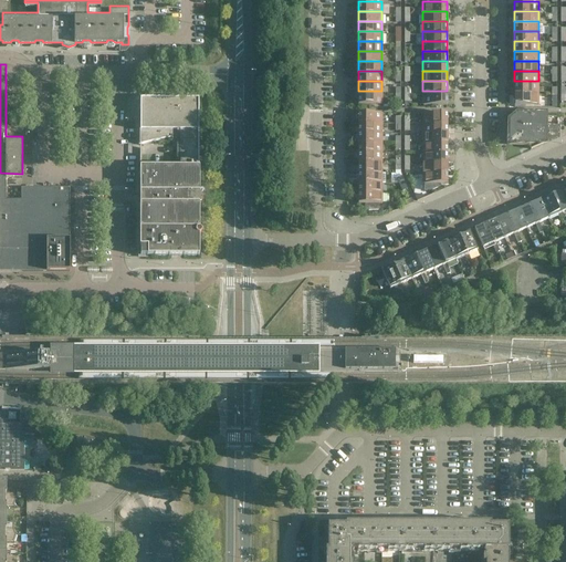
[(538,91),(538,81),(514,81),(514,91),(538,91)]
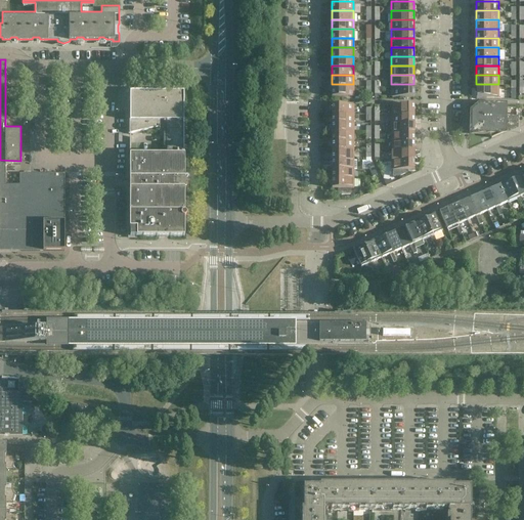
[(353,94),(353,84),(332,84),(332,94),(353,94)]
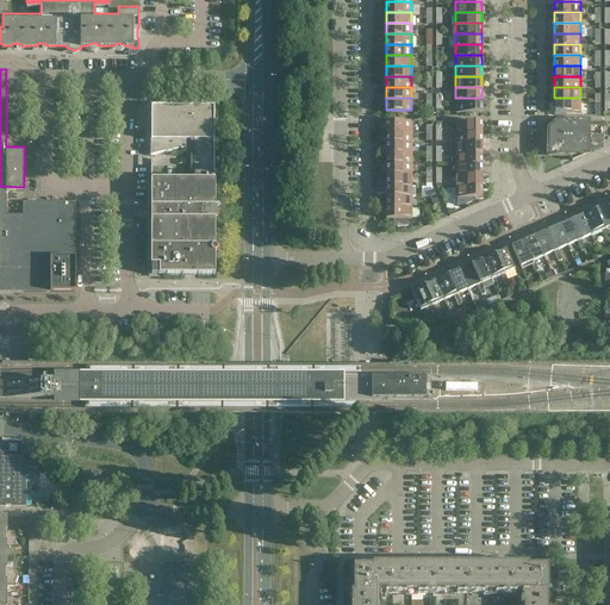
[(481,110),(481,98),(455,98),(455,110),(481,110)]
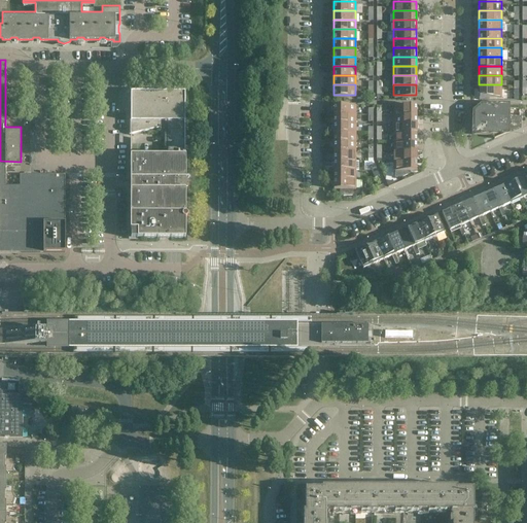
[(501,95),(501,84),(479,84),(479,95),(501,95)]
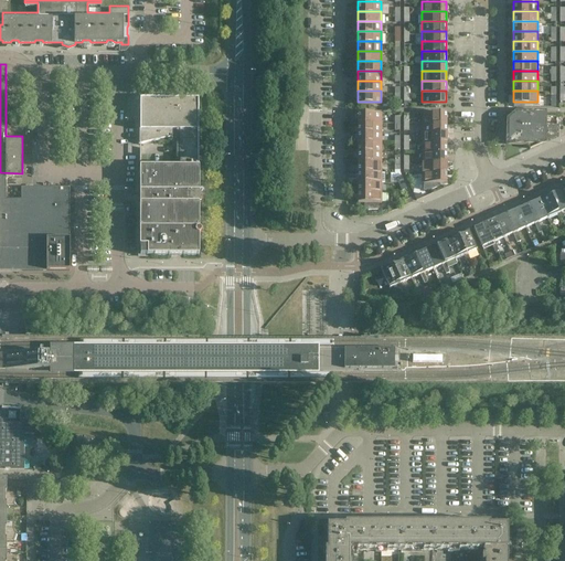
[(169,135),(169,124),(174,124),(174,157),(192,157),(192,124),(199,124),(199,97),(139,97),(139,113),(139,115),(140,115),(140,124),(139,124),(139,140),(169,135)]
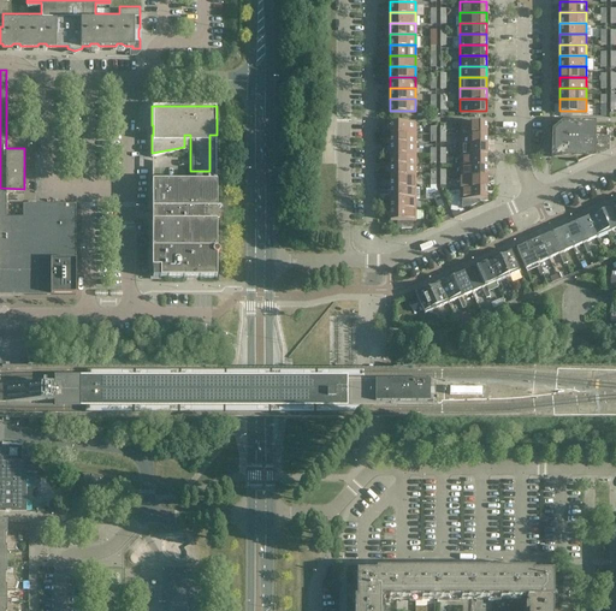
[(415,130),(415,119),(390,119),(390,130),(415,130)]
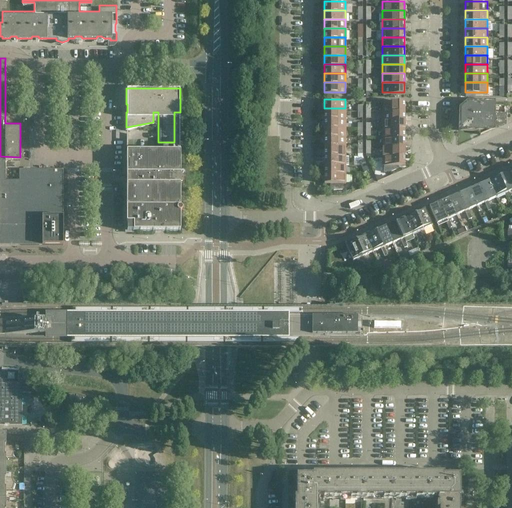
[(404,108),(404,99),(382,99),(382,108),(404,108)]
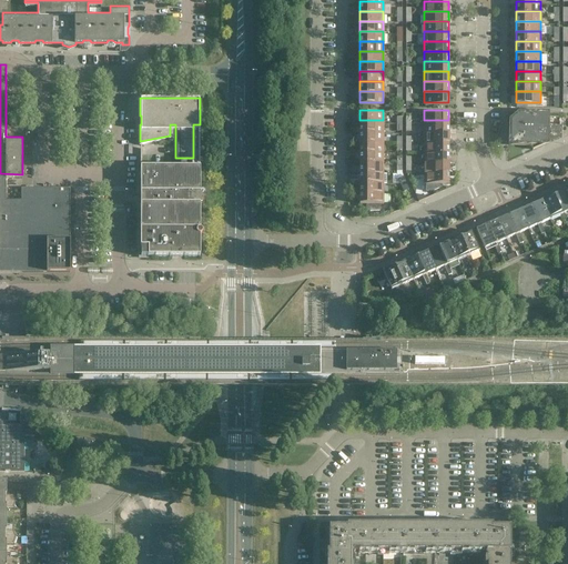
[(559,134),(559,123),(547,121),(547,110),(509,110),(509,142),(529,143),(533,147),(547,140),(553,137),(559,134)]
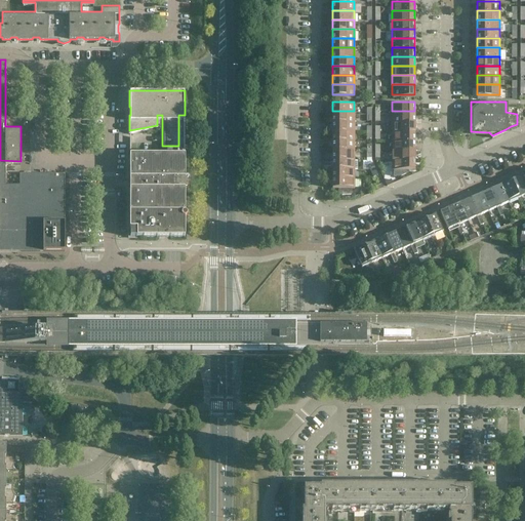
[(354,120),(354,111),(332,111),(332,120),(354,120)]
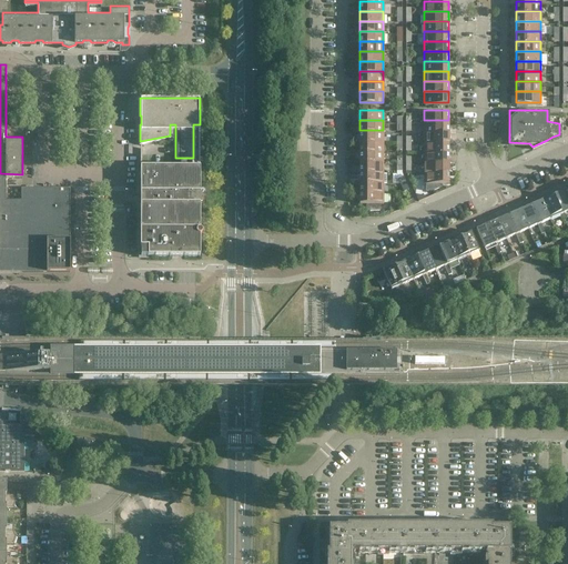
[(448,130),(448,120),(424,120),(424,130),(448,130)]
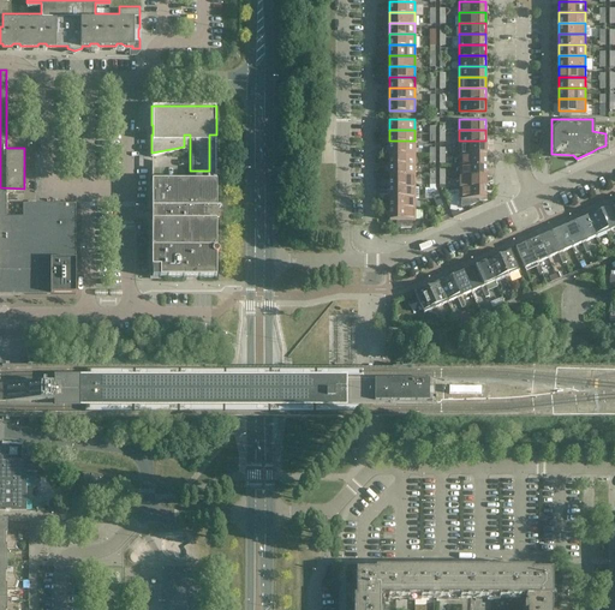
[(415,151),(415,141),(389,141),(389,151),(415,151)]
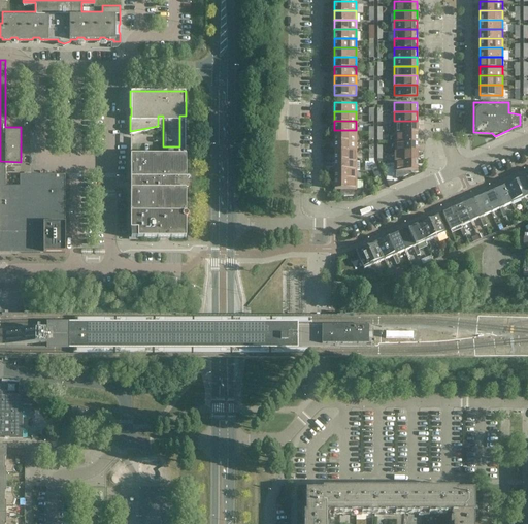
[(417,130),(417,121),(394,121),(394,130),(417,130)]
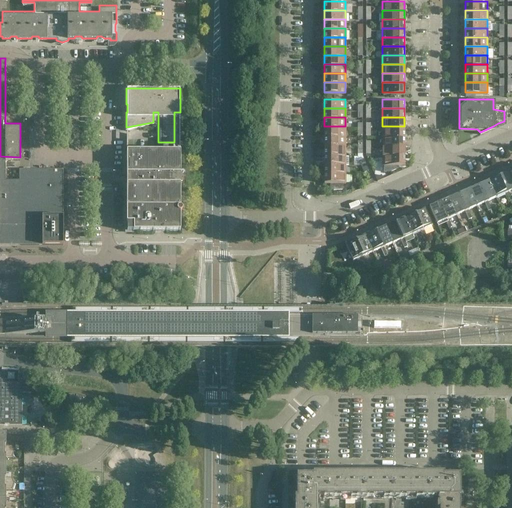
[(345,135),(345,126),(324,126),(324,135),(345,135)]
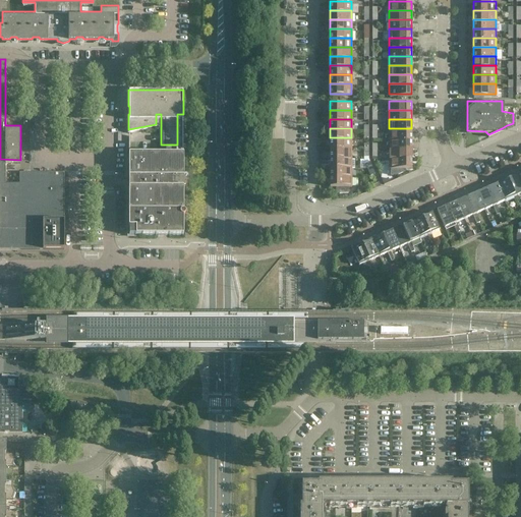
[(411,137),(411,128),(389,128),(389,137),(411,137)]
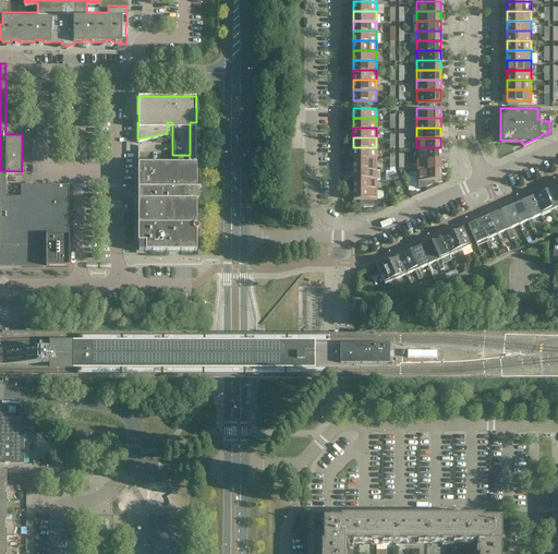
[(376,157),(376,147),(353,147),(353,157),(376,157)]
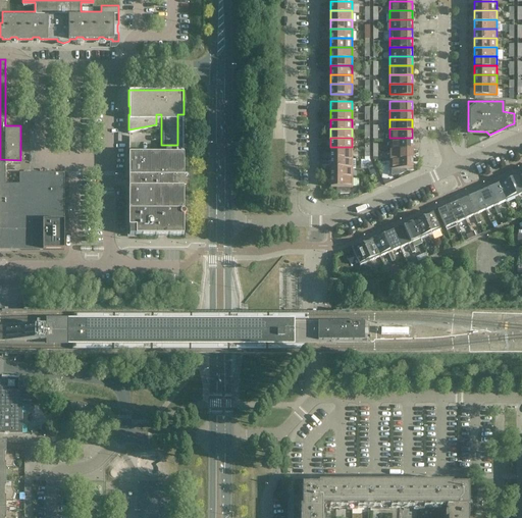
[(412,147),(412,138),(389,138),(389,147),(412,147)]
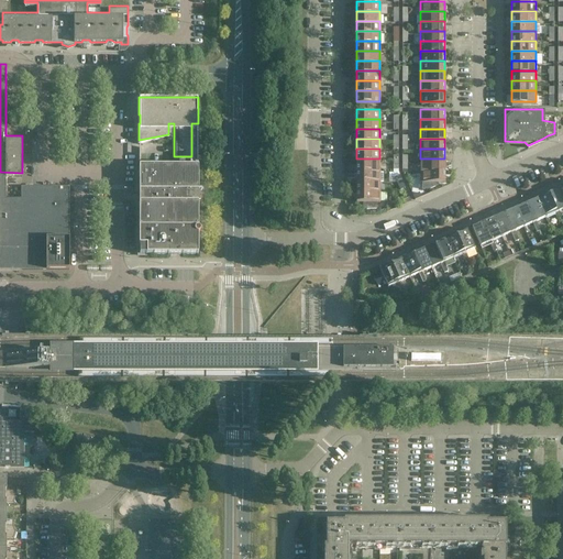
[(379,168),(379,159),(356,159),(356,168),(379,168)]
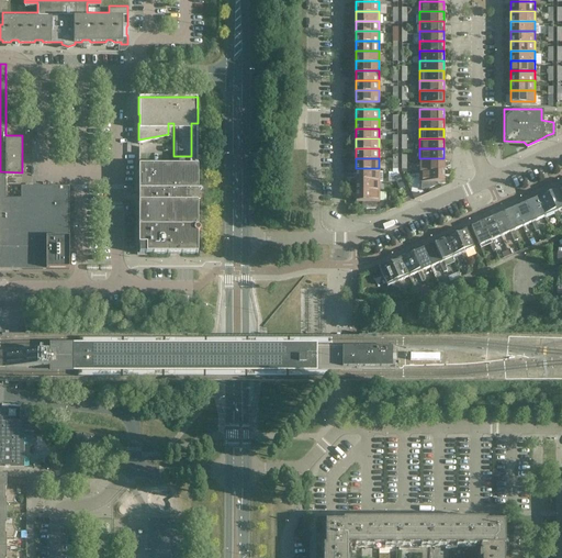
[(444,168),(444,158),(419,158),(419,168),(444,168)]
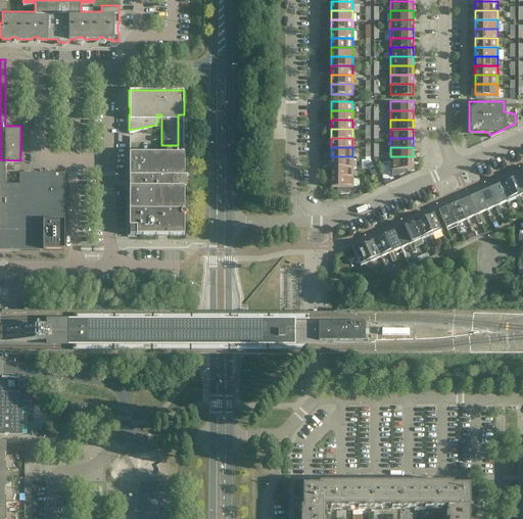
[(184,208),(184,151),(129,151),(129,175),(130,175),(130,185),(129,185),(129,225),(130,225),(130,233),(184,233),(184,214),(185,214),(185,213),(186,213),(186,211),(186,210),(185,209),(184,208)]
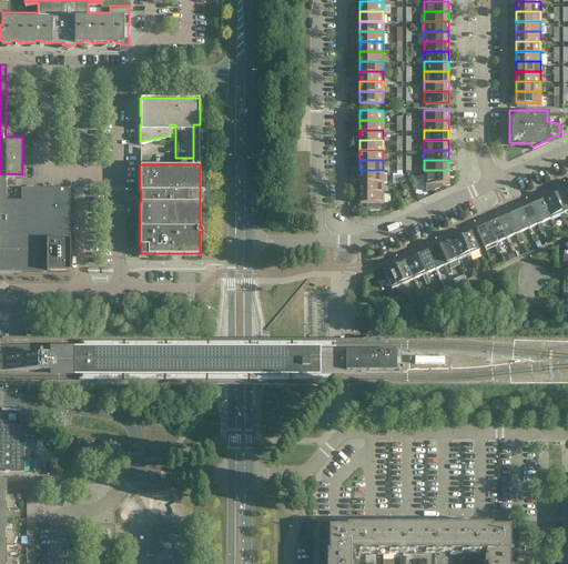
[(383,180),(383,170),(359,170),(359,180),(383,180)]
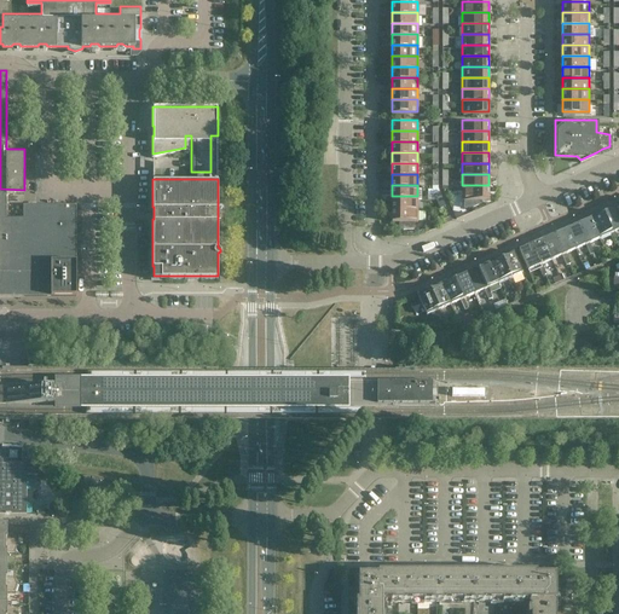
[(489,197),(489,185),(462,185),(462,197),(489,197)]
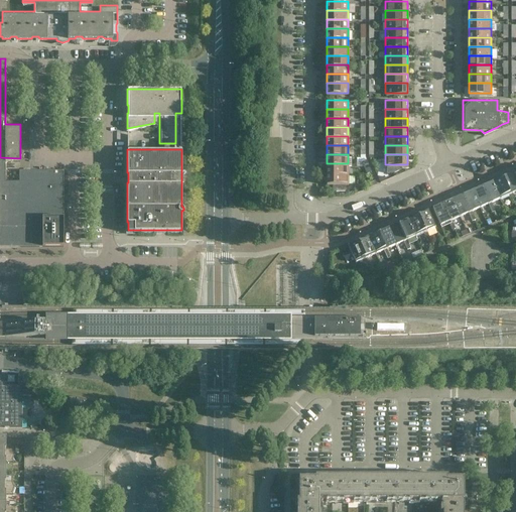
[(0,243),(63,244),(63,168),(19,168),(19,179),(5,179),(5,158),(0,158),(0,243)]
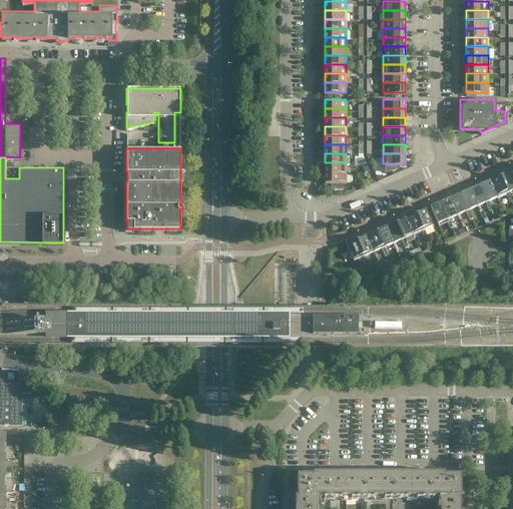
[(346,171),(346,162),(325,162),(325,171),(346,171)]
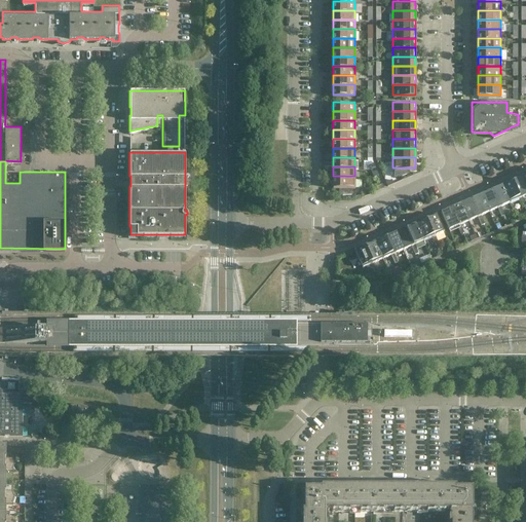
[(525,192),(525,182),(522,173),(512,178),(520,195),(521,194),(525,192)]
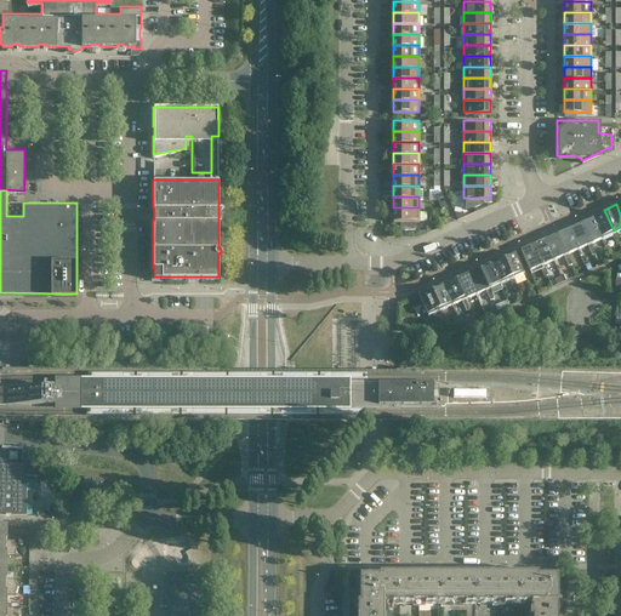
[(419,220),(419,207),(393,207),(393,220),(400,220),(400,227),(415,227),(415,220),(419,220)]
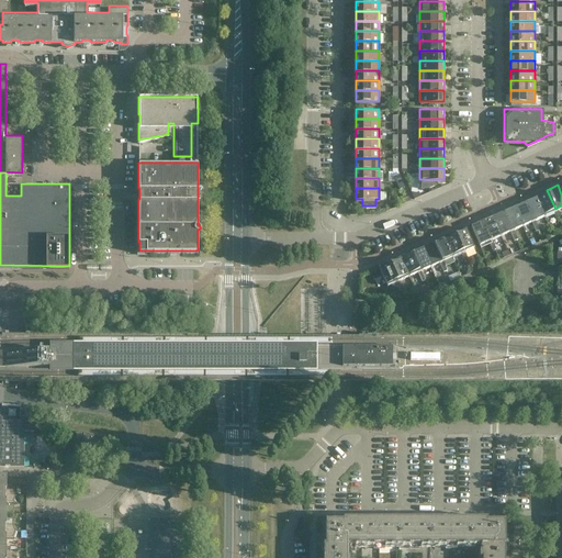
[(555,209),(547,190),(536,194),(544,213),(553,209),(555,214),(559,212),(557,208),(555,209)]
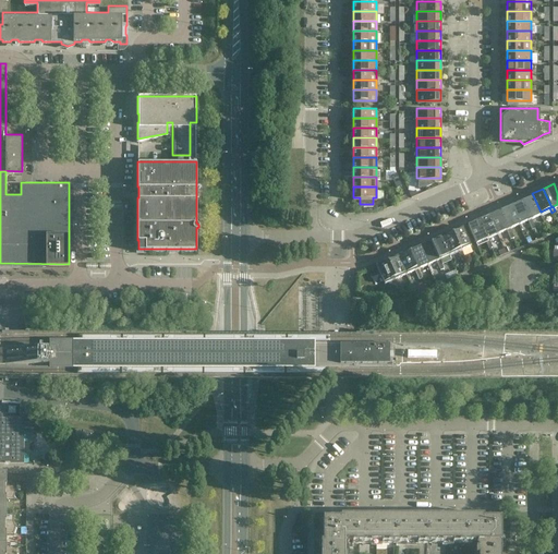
[(541,212),(532,193),(521,197),(530,217),(532,216),(541,212)]
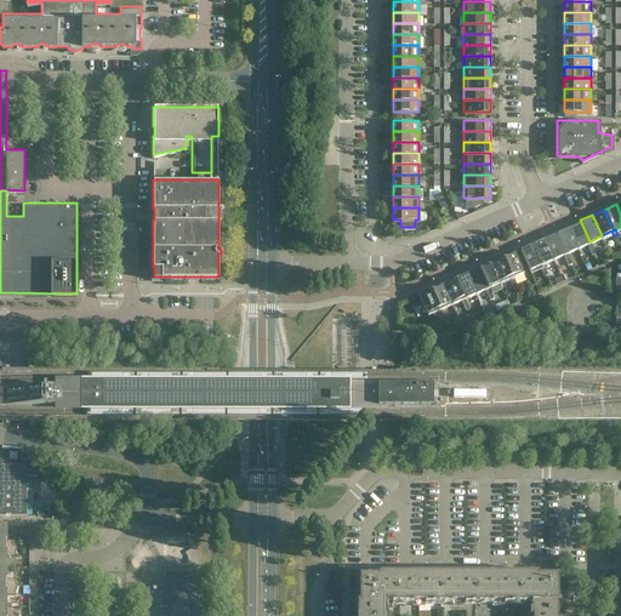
[(590,241),(580,220),(569,226),(577,246),(587,241),(590,246),(593,245),(592,240),(590,241)]
